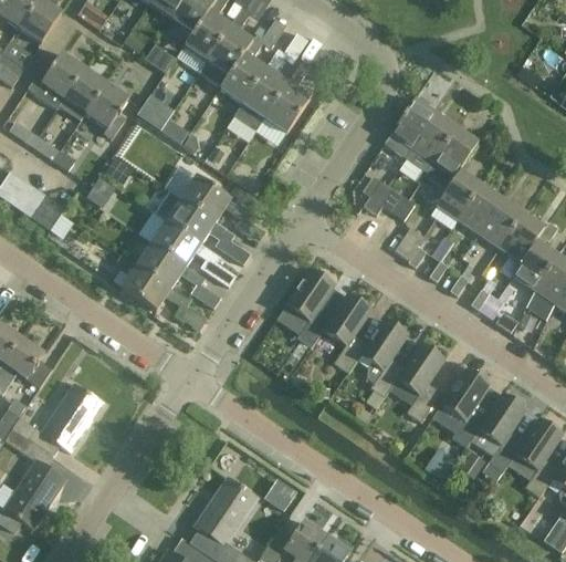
[(3,0),(0,6),(0,17),(17,29),(37,0),(3,0)]
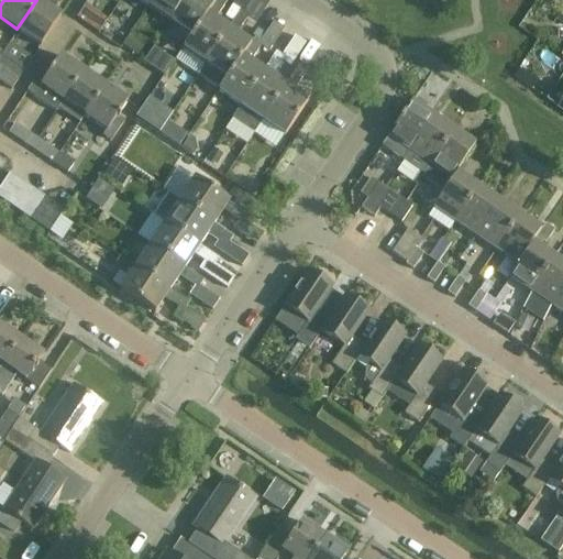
[(59,13),(41,0),(36,0),(17,29),(39,44),(59,13)]
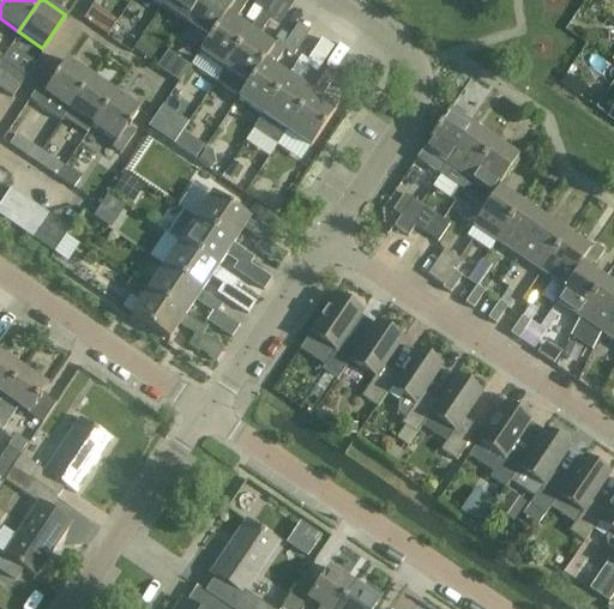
[(162,0),(161,2),(185,19),(197,0),(162,0)]
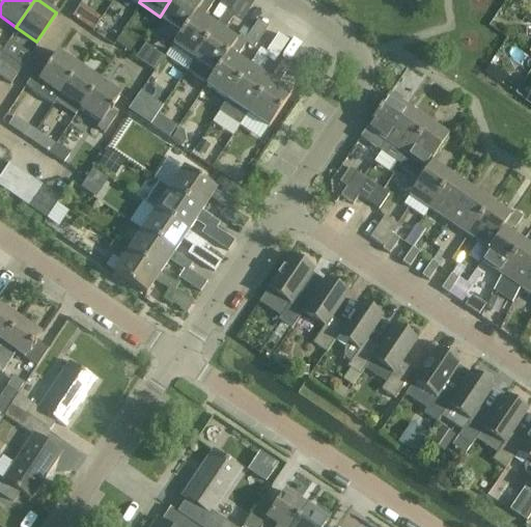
[(170,0),(160,17),(179,30),(194,9),(201,0),(170,0)]
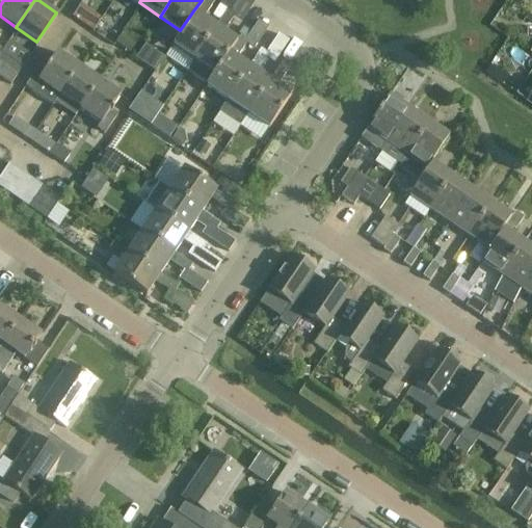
[(194,9),(180,30),(171,43),(173,44),(165,53),(185,68),(215,24),(203,16),(214,0),(202,0),(194,9)]
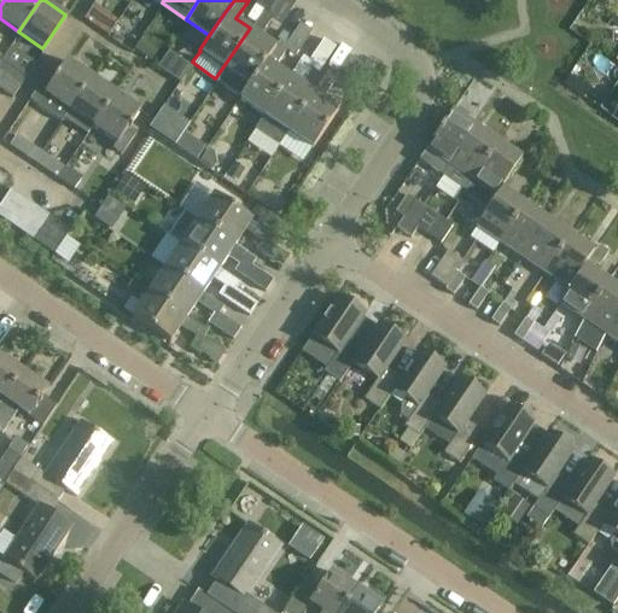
[(278,0),(270,11),(264,7),(250,28),(215,79),(237,95),(246,82),(264,57),(274,45),(260,34),(274,13),(281,18),(295,0),(278,0)]
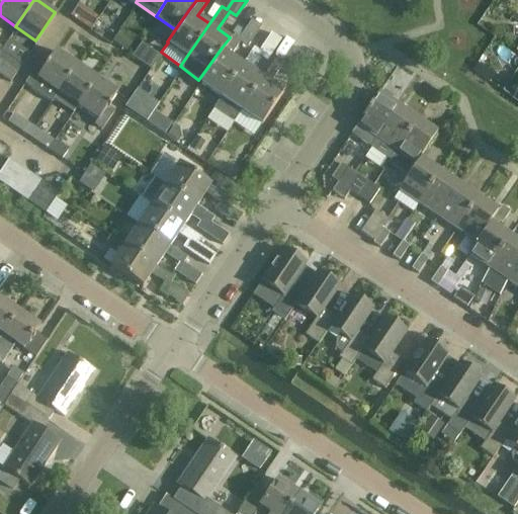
[(86,11),(80,19),(90,26),(98,15),(86,11)]
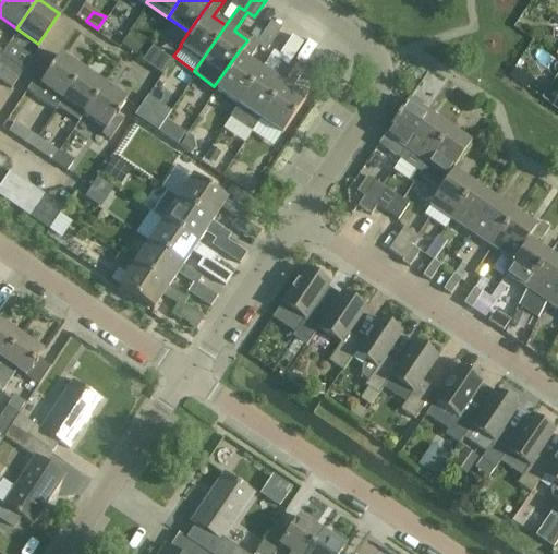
[(239,51),(222,74),(214,86),(237,101),(261,67),(249,58),(261,40),(268,45),(281,26),(270,19),(263,31),(254,25),(250,33),(252,34),(247,40),(239,51)]
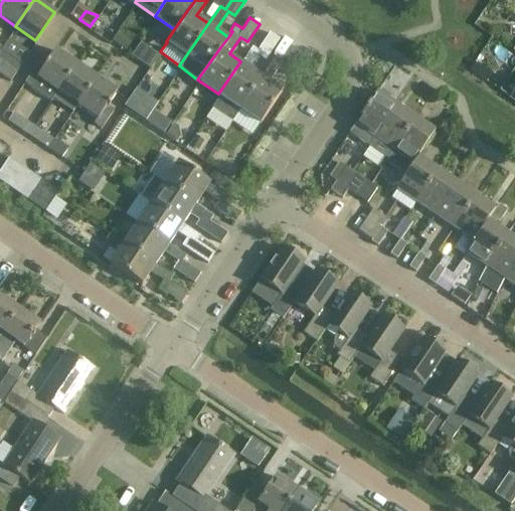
[(111,38),(110,38),(112,34),(115,29),(104,21),(96,31),(109,40),(111,38)]
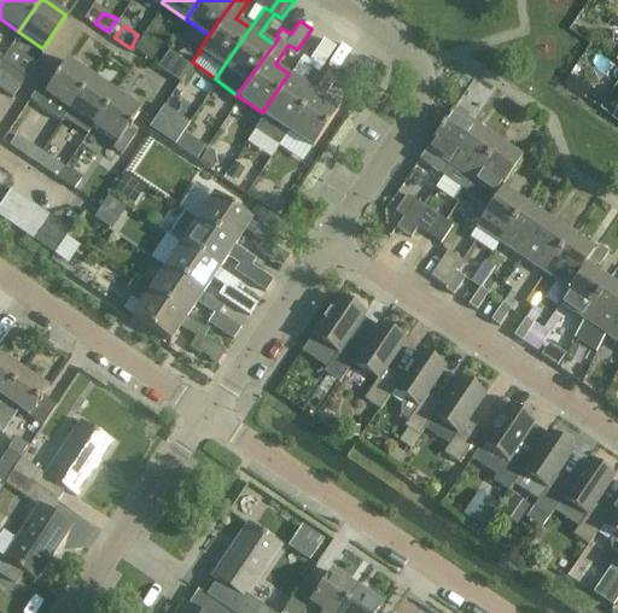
[(155,60),(162,52),(138,35),(134,41),(132,46),(133,46),(155,60)]
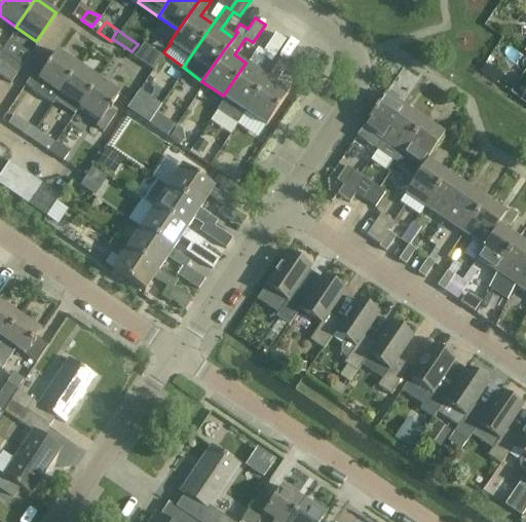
[(258,45),(246,63),(223,96),(224,97),(216,108),(236,121),(243,110),(266,77),(254,68),(266,51),(272,56),(285,37),(275,31),(263,49),(258,45)]
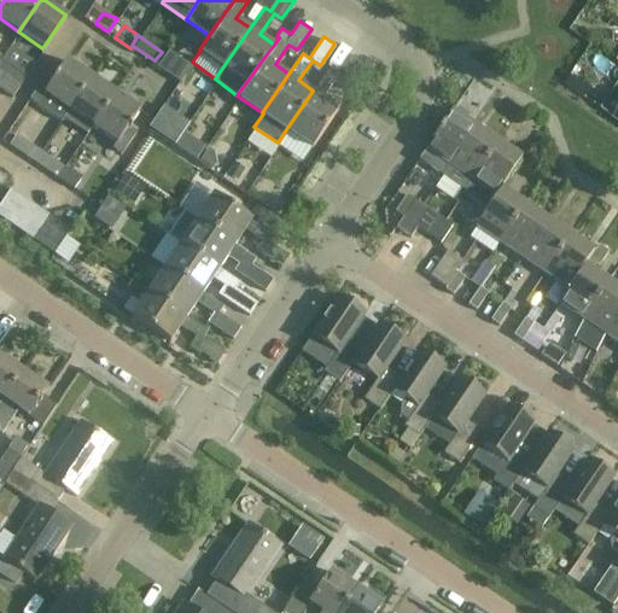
[(162,52),(155,60),(158,63),(157,64),(180,80),(191,63),(169,48),(164,53),(162,52)]
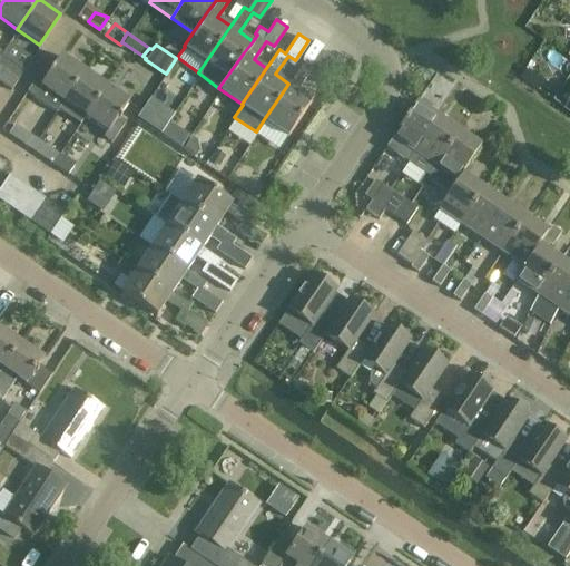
[(302,65),(288,84),(264,119),(287,135),(312,99),(297,88),(310,70),(317,76),(331,56),(320,48),(306,68),(302,65)]
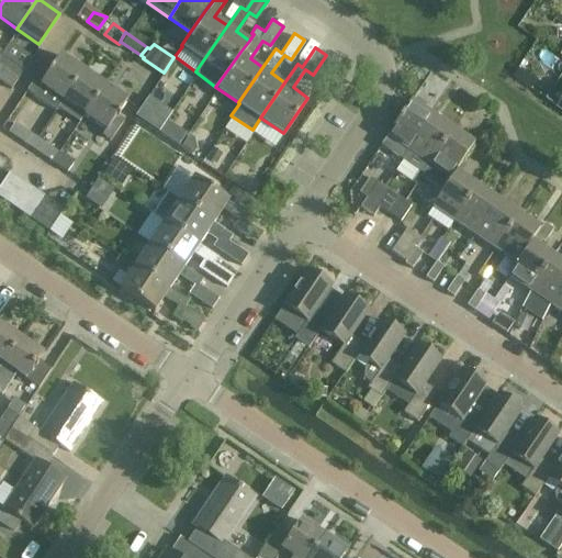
[(54,108),(56,104),(81,67),(59,52),(38,82),(32,92),(54,108)]
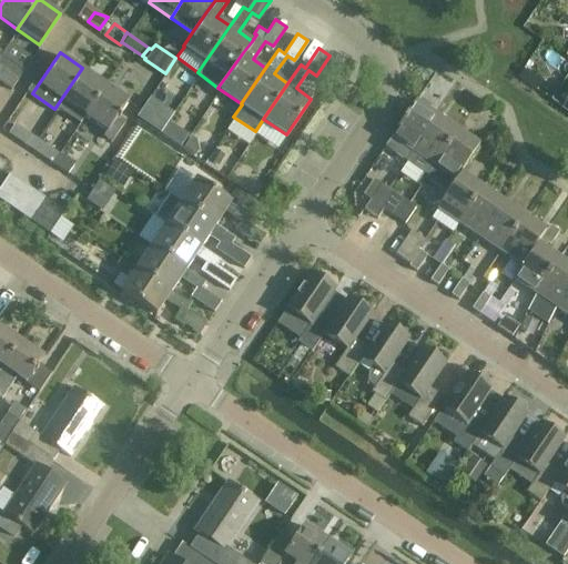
[(23,68),(1,53),(0,53),(0,79),(11,87),(23,68)]
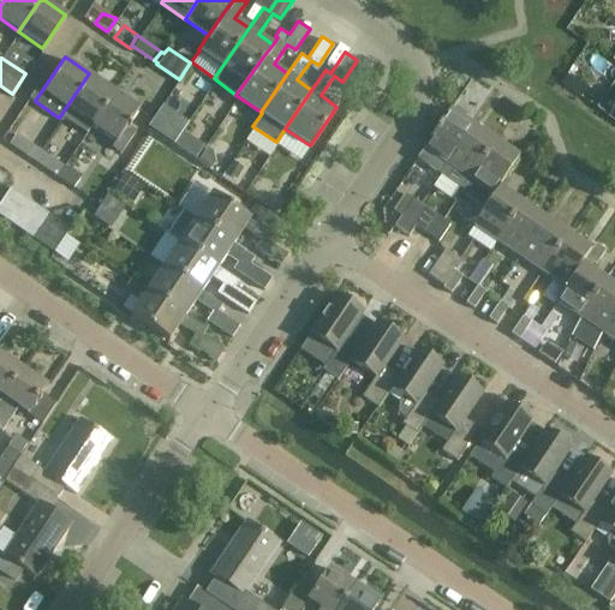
[(571,67),(562,79),(574,88),(583,75),(571,67)]
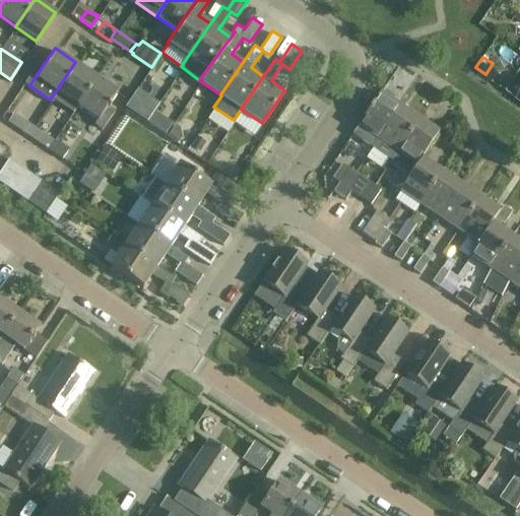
[(75,62),(52,97),(72,111),(76,105),(95,76),(75,62)]
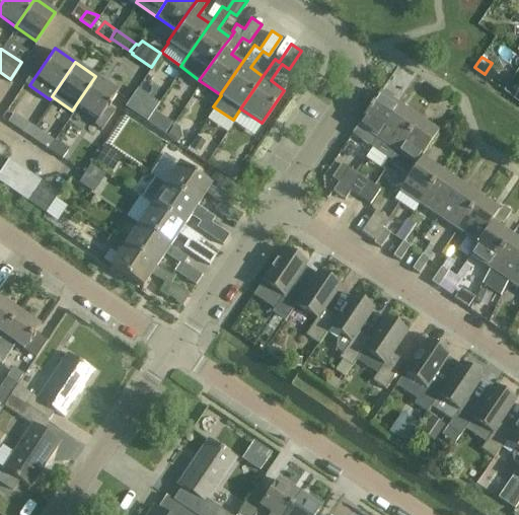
[(29,85),(35,76),(30,73),(24,82),(29,85)]
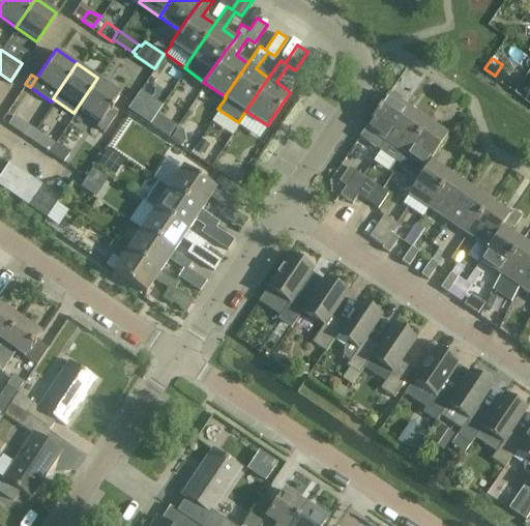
[(97,78),(78,107),(98,121),(96,123),(104,128),(116,110),(110,106),(119,92),(97,78)]
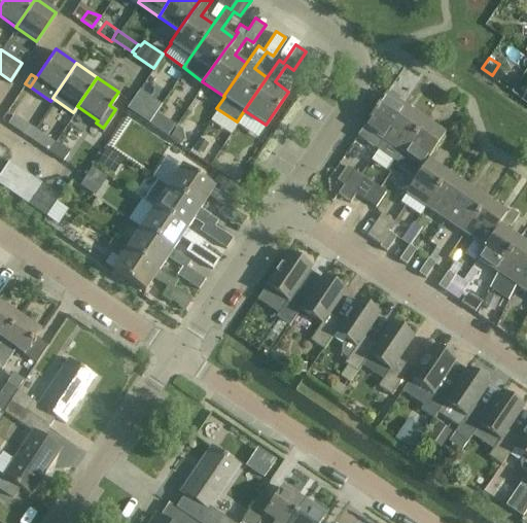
[(356,134),(377,147),(405,106),(384,93),(356,134)]
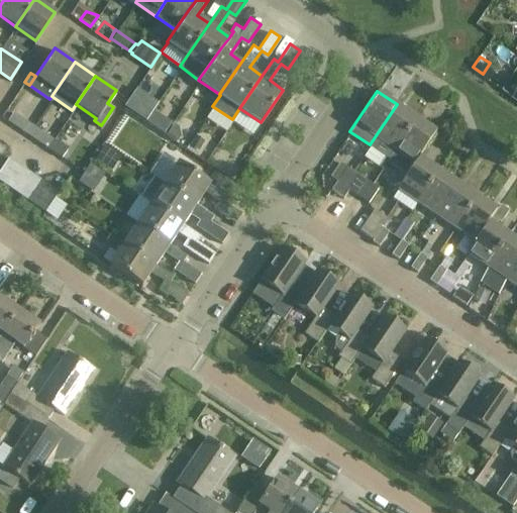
[(24,112),(40,125),(47,115),(32,103),(24,112)]
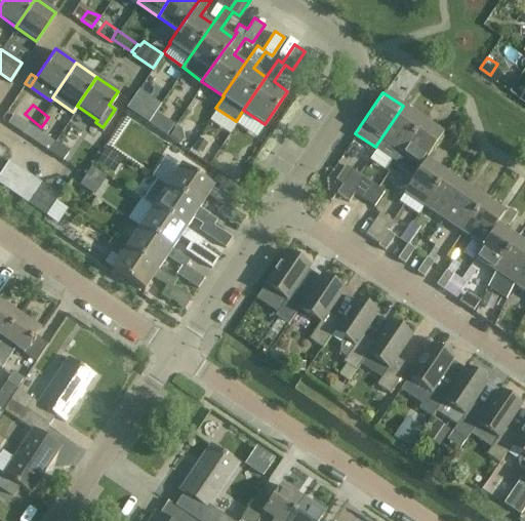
[(403,106),(375,147),(395,159),(422,119),(403,106)]
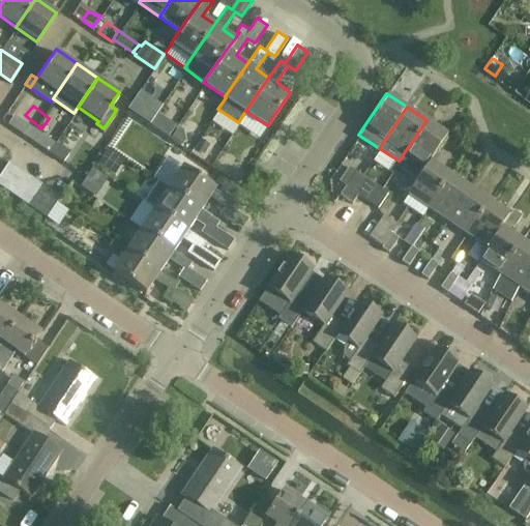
[(16,110),(7,122),(28,136),(34,127),(23,119),(25,116),(25,114),(19,109),(16,110)]
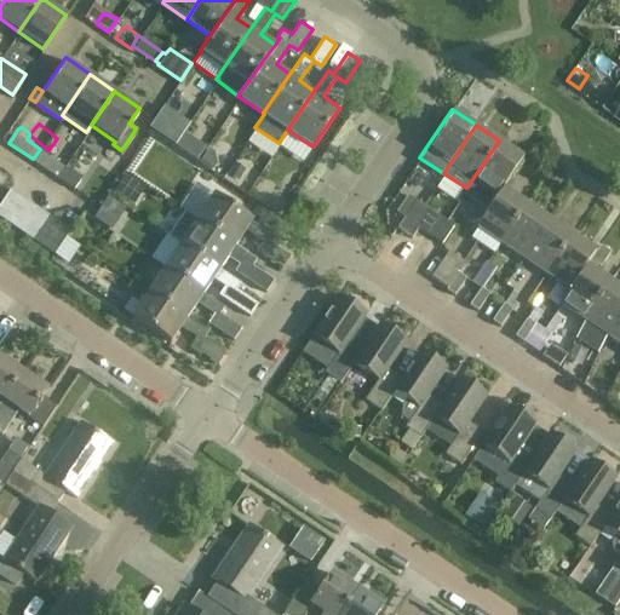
[(185,151),(196,159),(205,145),(195,138),(185,151)]
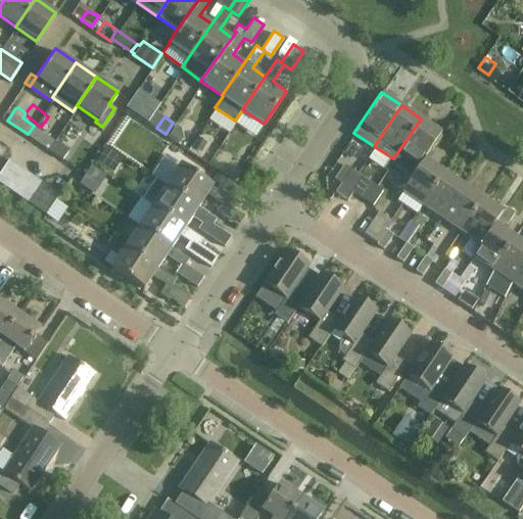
[(391,162),(411,176),(424,156),(423,156),(440,132),(421,119),(393,158),(391,162)]
